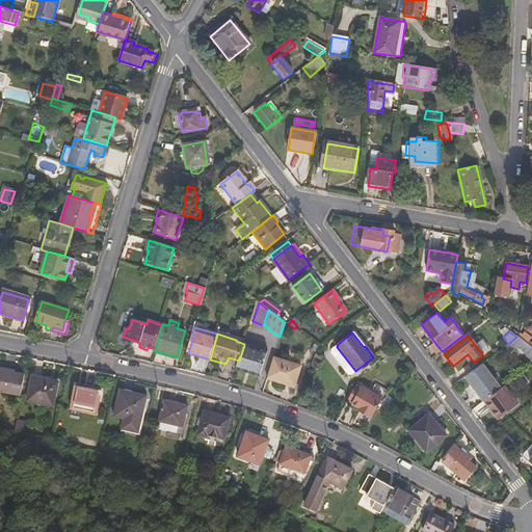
[(430,347),(436,355),(442,351),(435,343),(430,347)]
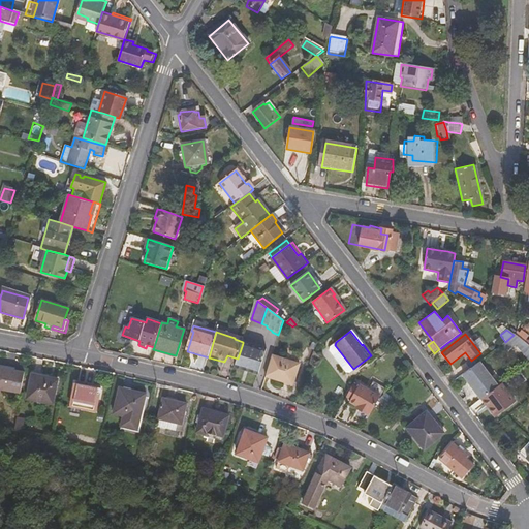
[(516,346),(528,363),(528,346),(522,341),(516,346)]
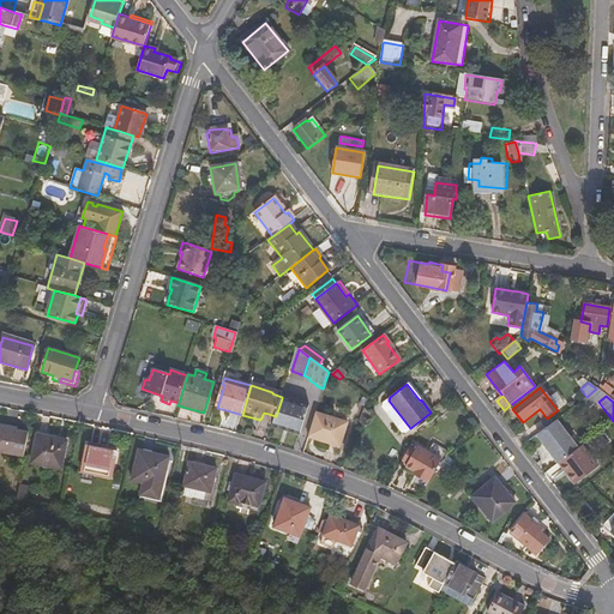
[(276,416),(272,426),(300,435),(309,408),(282,398),(276,416)]
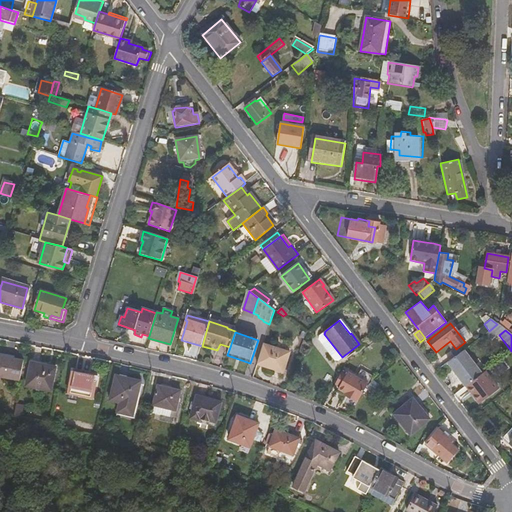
[(450,341),(446,344),(452,352),(456,349),(450,341)]
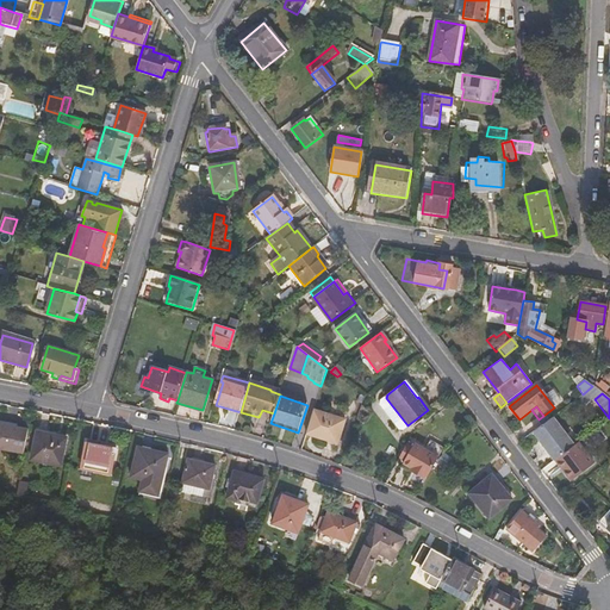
[(312,410),(303,435),(319,440),(319,439),(335,443),(343,419),(312,410)]
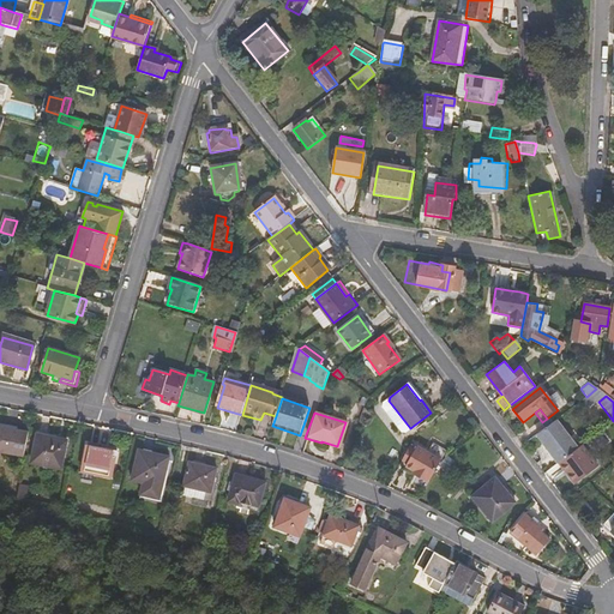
[(536,435),(558,464),(561,462),(577,450),(573,445),(566,435),(554,421),(536,435)]
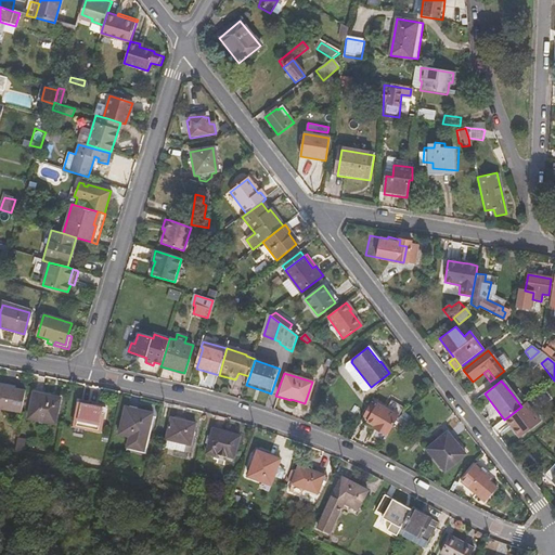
[(0,412),(20,416),(25,391),(0,387),(0,412)]
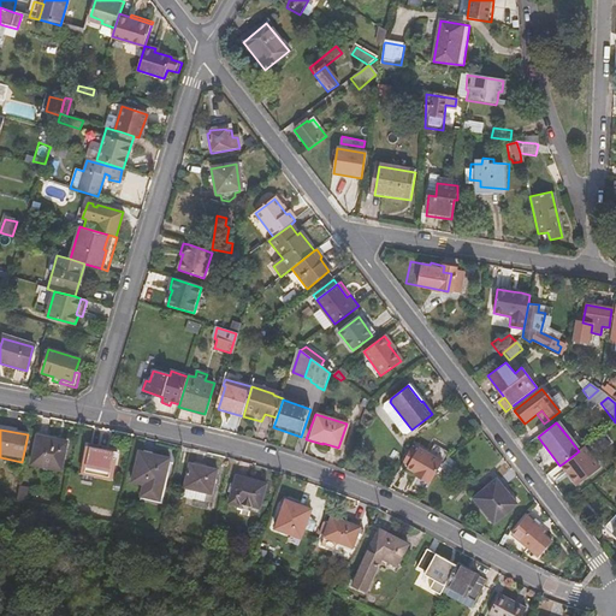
[(574,432),(568,437),(575,446),(581,442),(574,432)]
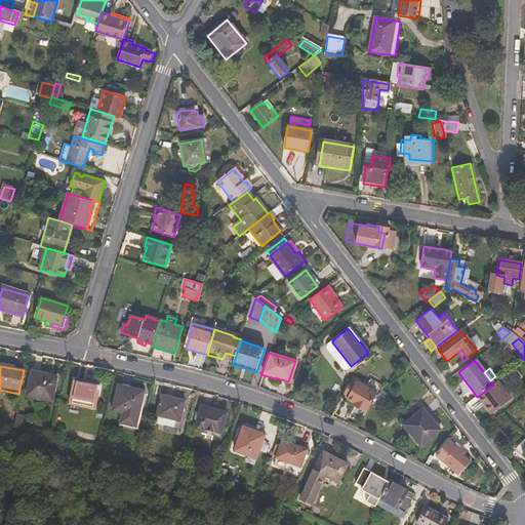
[(55,374),(31,369),(27,394),(50,399),(55,374)]
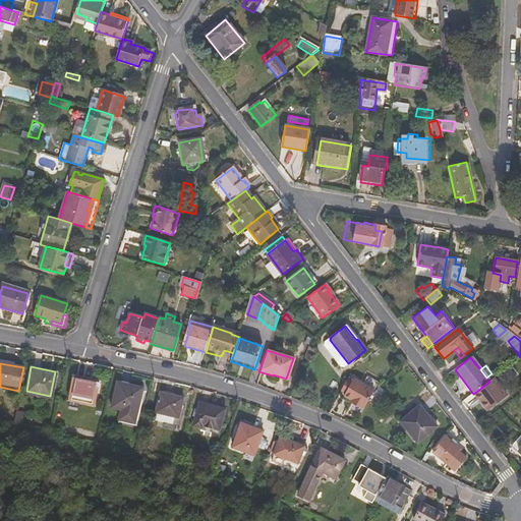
[(346,393),(344,396),(355,402),(353,405),(362,410),(373,391),(354,379),(352,383),(346,380),(341,390),(346,393)]
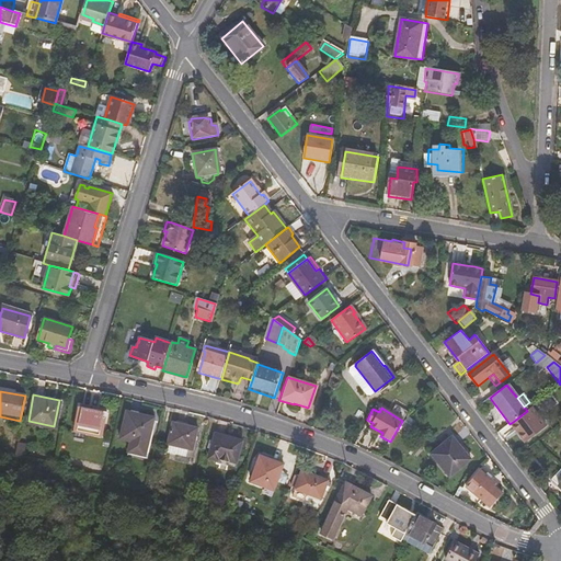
[(105,413),(78,409),(72,435),(100,441),(105,413)]
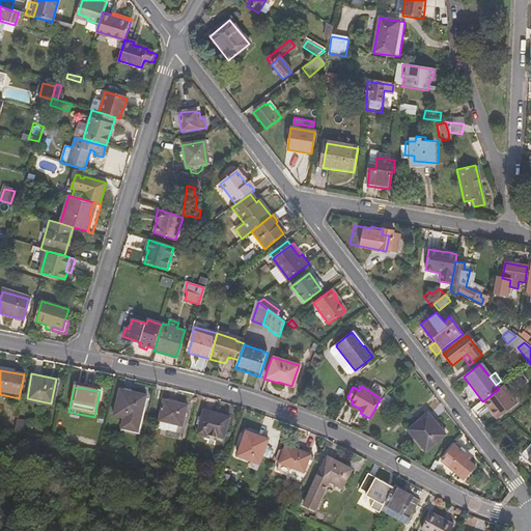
[(499,389),(485,399),(493,409),(490,412),(495,419),(515,403),(502,387),(499,389)]
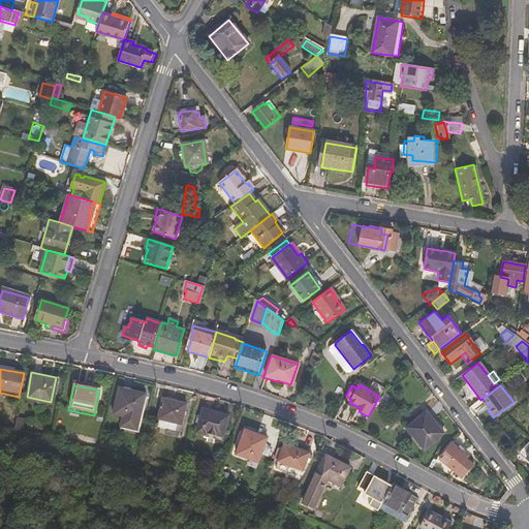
[(144,395),(118,389),(113,410),(124,414),(122,421),(136,424),(144,395)]
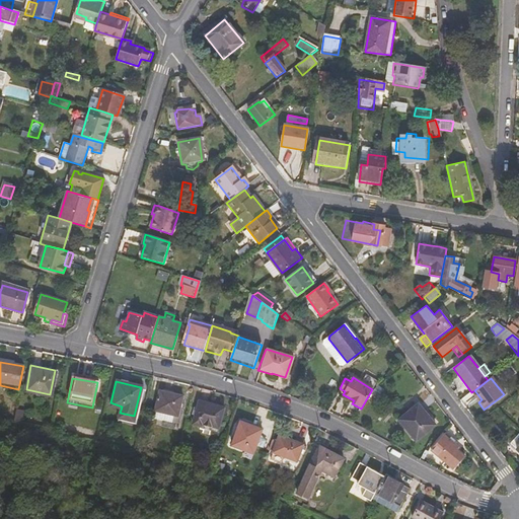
[(378,386),(373,393),(378,397),(383,390),(378,386)]
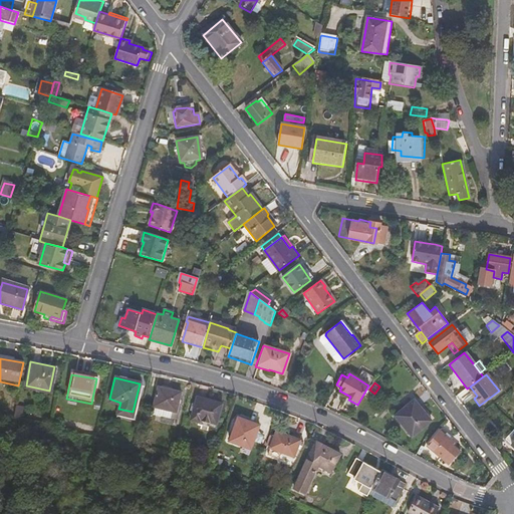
[(181,391),(158,384),(152,412),(174,418),(181,391)]
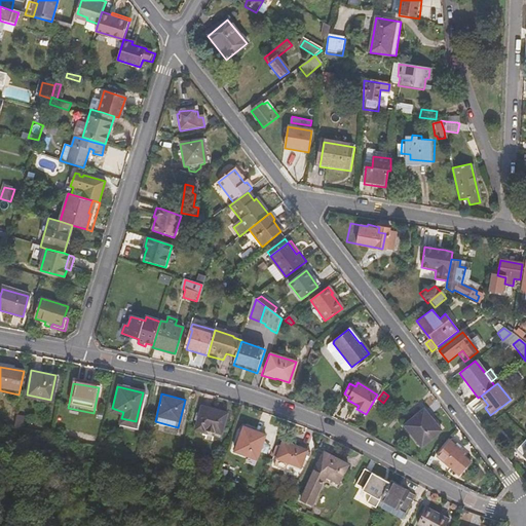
[(478,399),(485,408),(488,405),(481,396),(478,398),(478,399)]
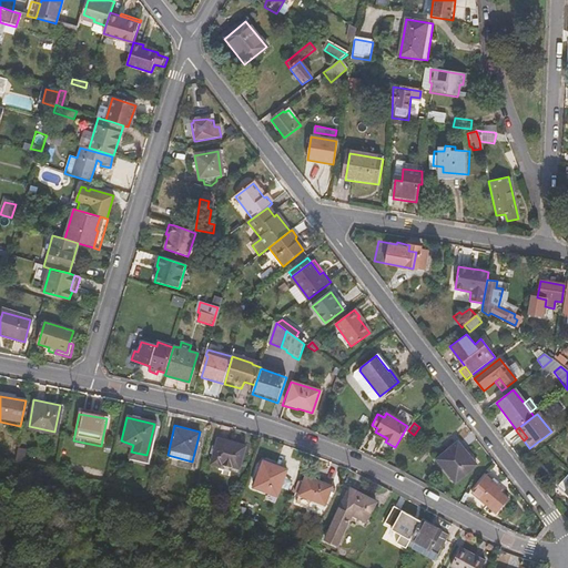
[(246,443),(220,437),(213,464),(220,465),(221,460),(241,465),(246,443)]
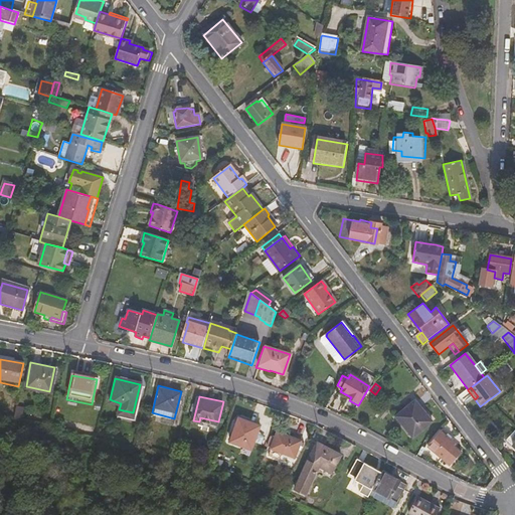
[(415,401),(396,416),(413,438),(433,422),(415,401)]
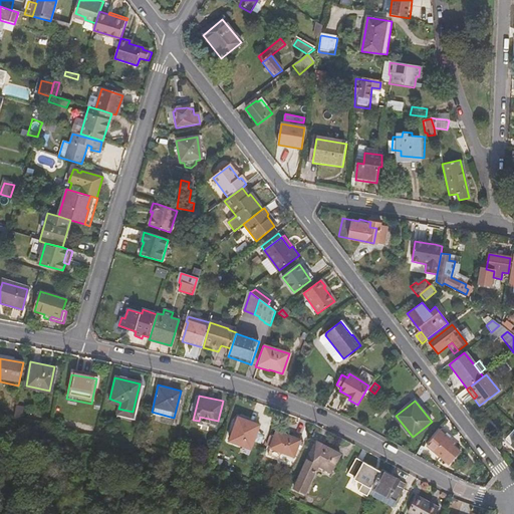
[(11,422),(18,423),(21,411),(13,409),(11,422)]
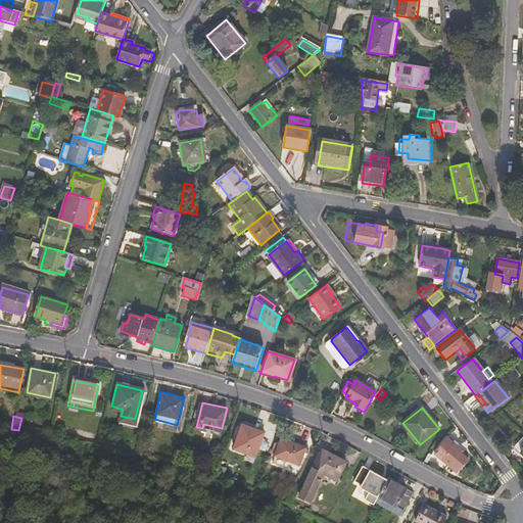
[(268,431),(246,422),(237,447),(257,456),(268,431)]
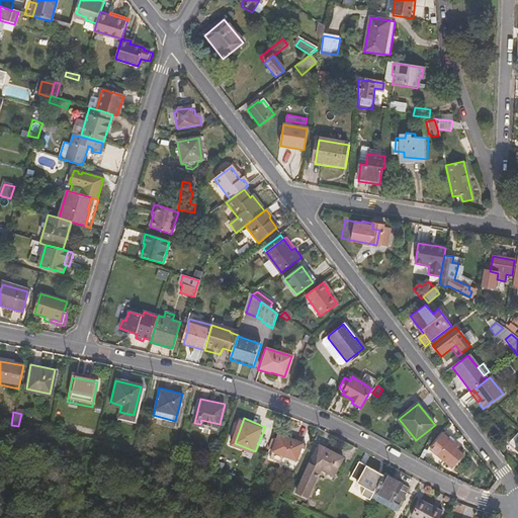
[(303,444),(280,434),(272,451),(296,462),(303,444)]
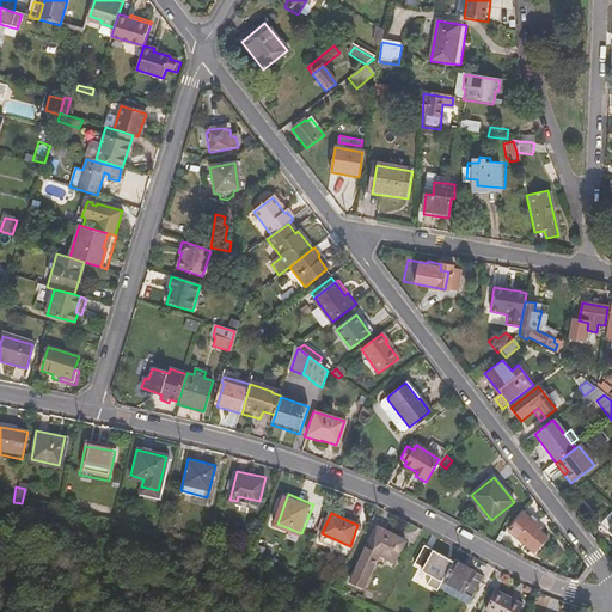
[(508,532),(533,555),(548,540),(538,532),(540,530),(524,514),(508,532)]
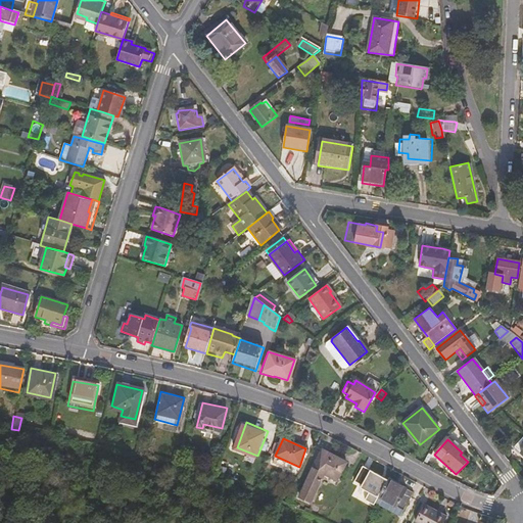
[(347,464),(324,452),(301,496),(313,503),(325,477),(338,482),(347,464)]
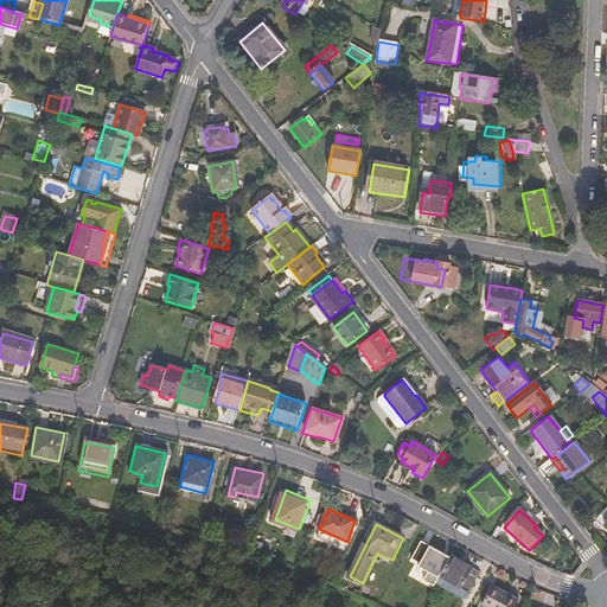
[(434,585),(451,556),(422,540),(409,561),(415,564),(414,567),(425,573),(421,580),(433,587),(434,585)]
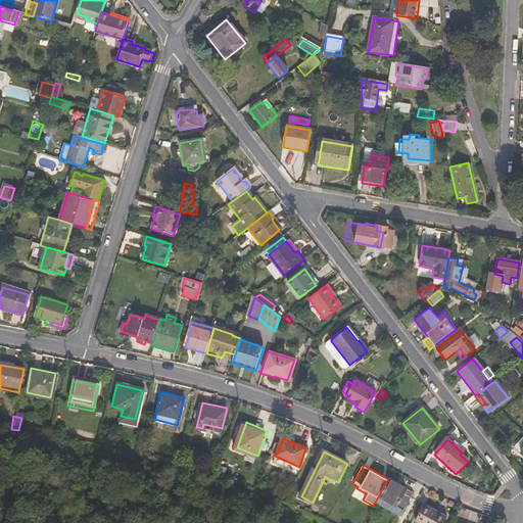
[(413,492),(388,479),(374,504),(399,517),(413,492)]
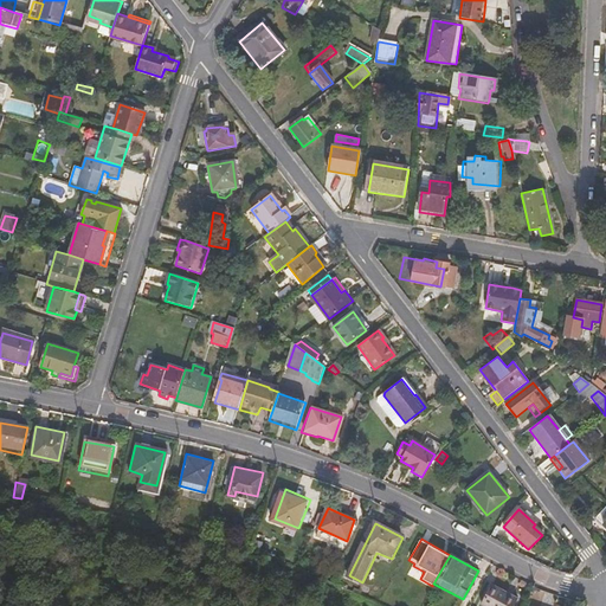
[(517,605),(521,599),(496,587),(487,605),(488,605),(517,605)]
